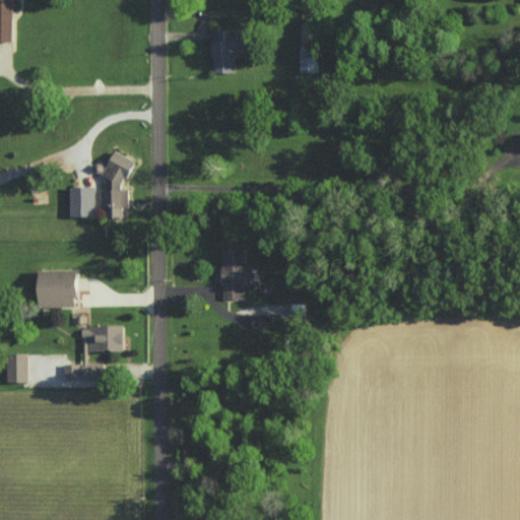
[(14,0),(0,0),(0,41),(15,41),(14,0)]
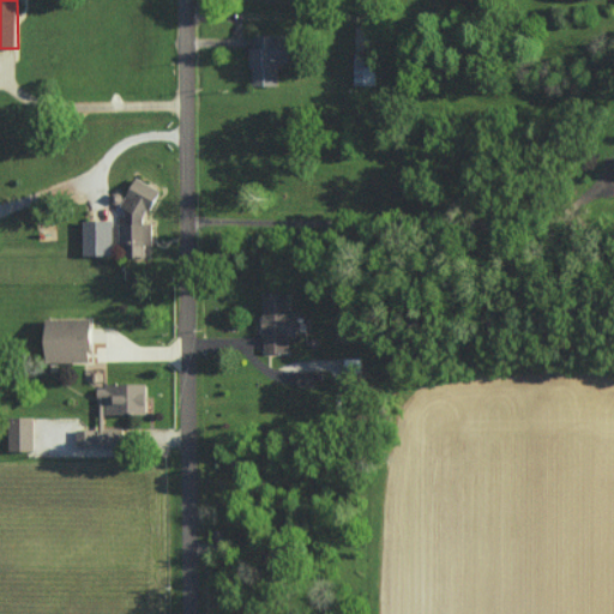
[(280,85),(280,64),(293,64),(293,35),(254,35),(256,47),(252,47),(252,86),(280,85)]
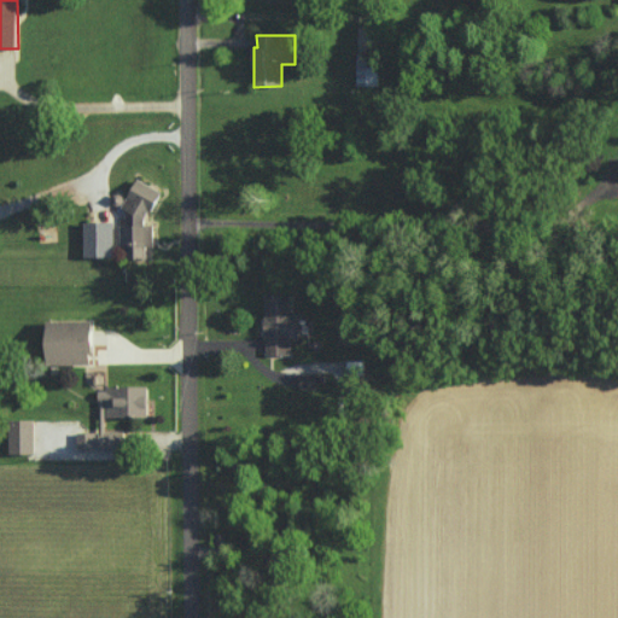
[(357,85),(379,86),(379,54),(359,53),(357,85)]
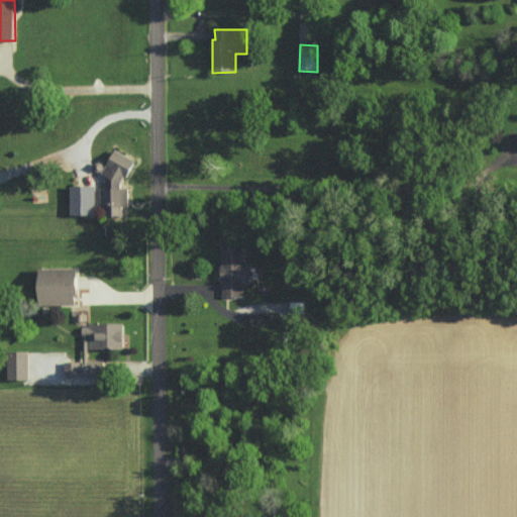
[(122,217),(123,206),(128,206),(128,190),(122,187),(136,161),(115,149),(105,170),(105,185),(102,190),(101,216),(122,217)]
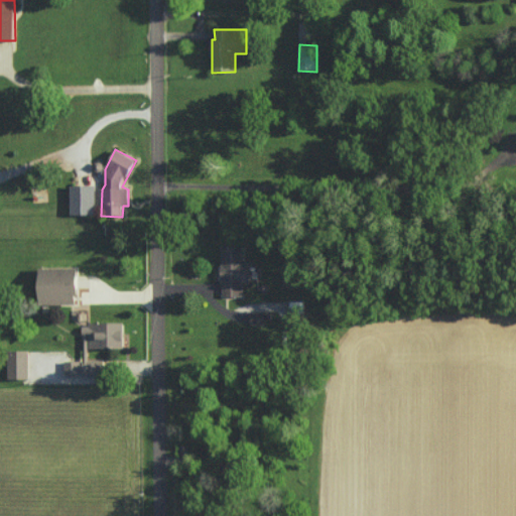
[(71,214),(95,215),(96,185),(71,184),(71,214)]
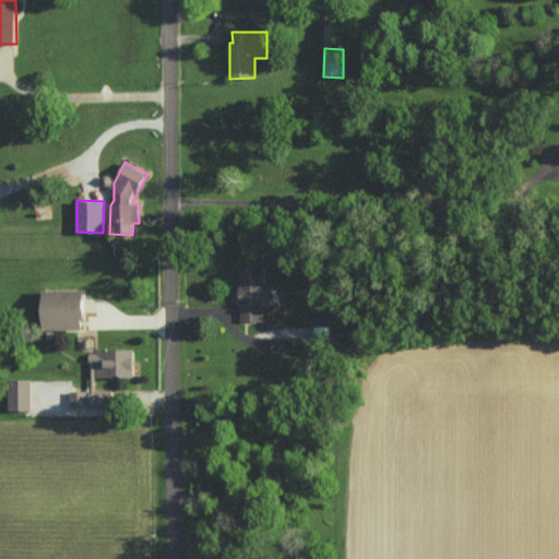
[(262,306),(271,306),(271,285),(262,285),(262,269),(240,270),(241,321),(263,321),(262,306)]
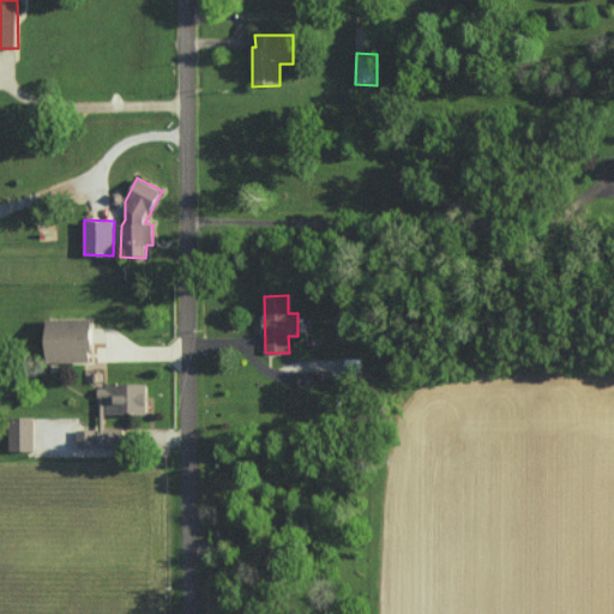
[(50,362),(95,361),(94,318),(50,319),(50,362)]
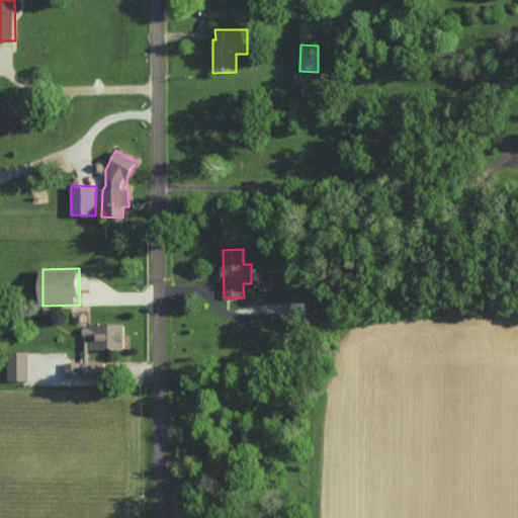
[(125,324),(83,325),(84,335),(89,335),(89,350),(125,349),(125,324)]
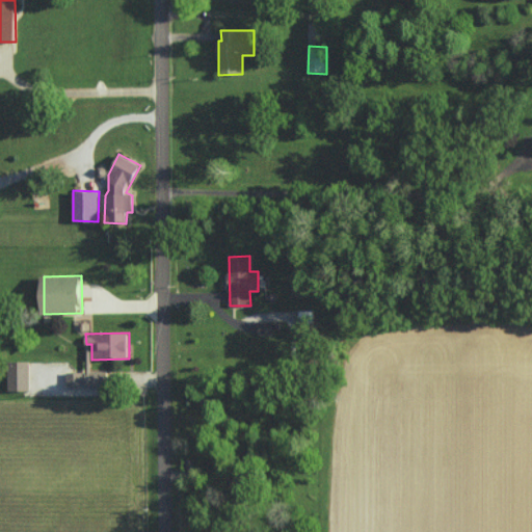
[(9,392),(30,391),(29,362),(8,363),(9,392)]
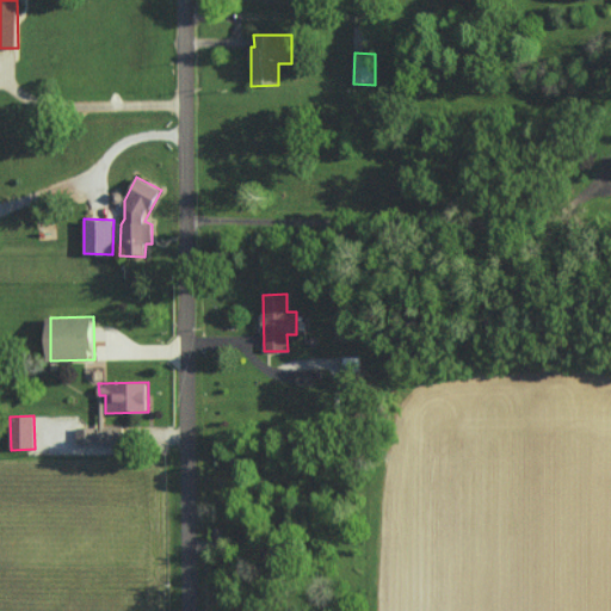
[(78,444),(125,445),(125,427),(98,426),(98,427),(78,427),(78,444)]
